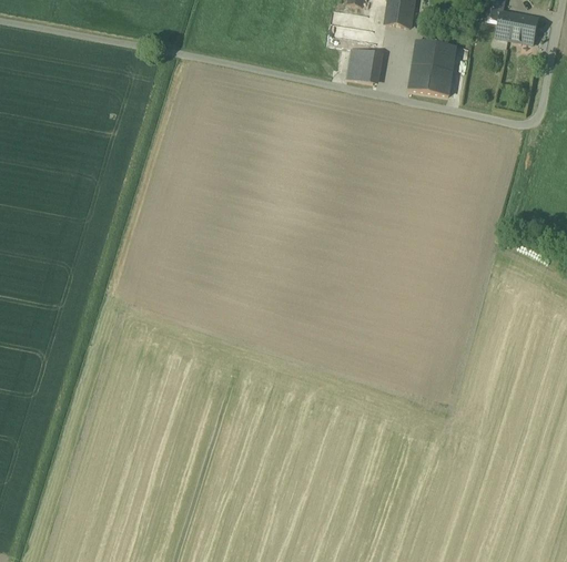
[(386,0),(384,21),(408,26),(412,0),(386,0)]
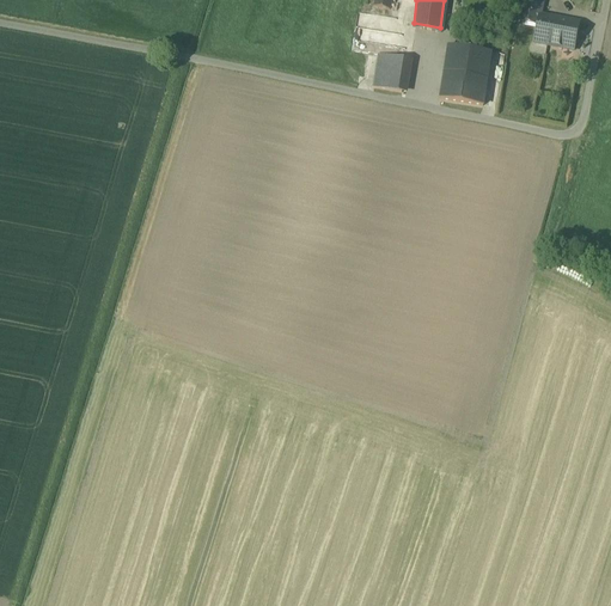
[(574,0),(573,7),(586,10),(588,0),(574,0)]
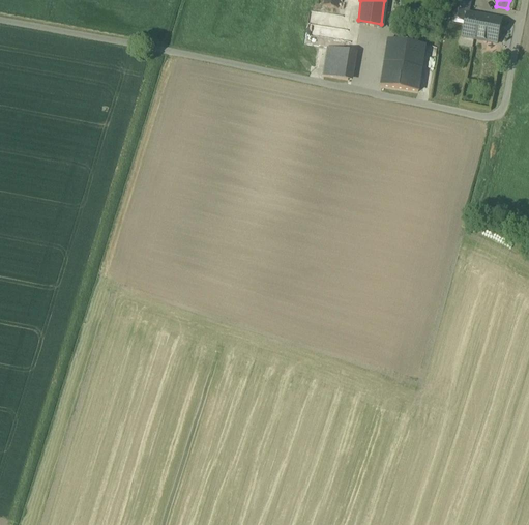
[(500,16),(467,9),(462,33),(496,40),(500,16)]
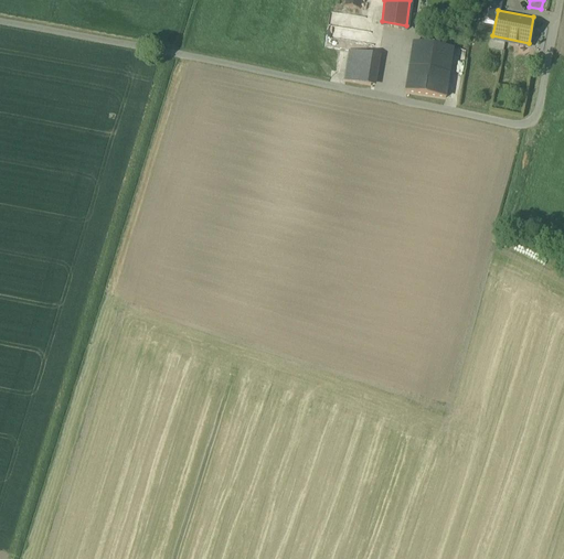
[(453,45),(413,39),(405,87),(445,93),(453,45)]
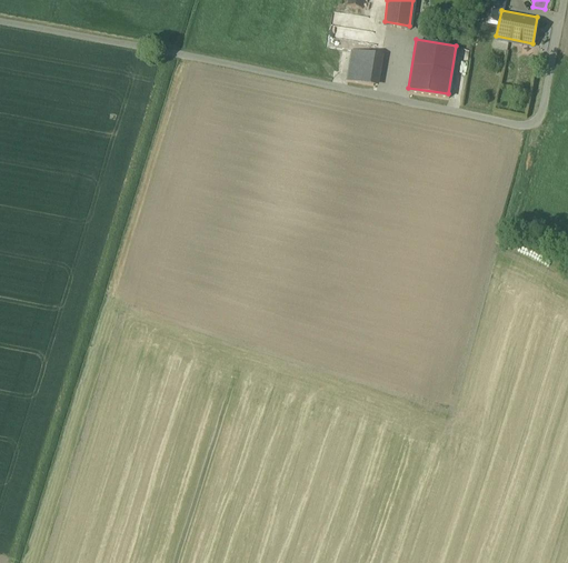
[(375,51),(351,47),(347,77),(370,81),(375,51)]
